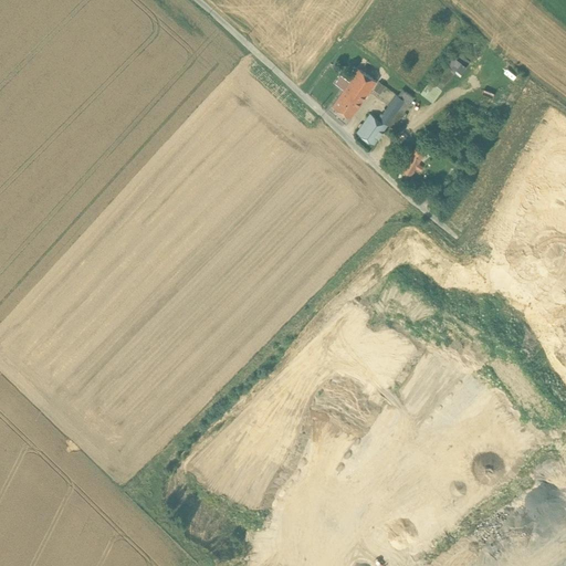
[(464,72),(469,64),(454,55),(450,63),(464,72)]
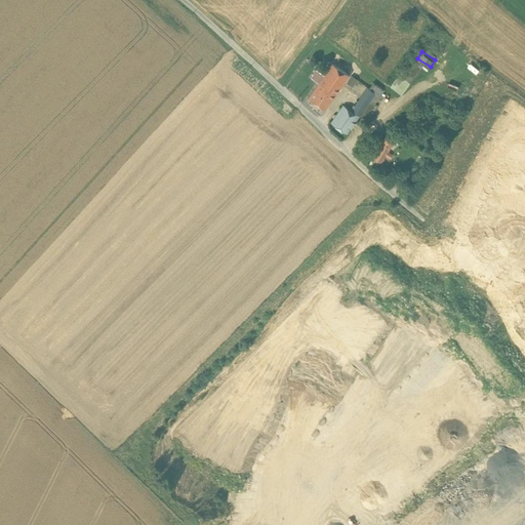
[(409,56),(389,83),(400,92),(420,65),(409,56)]
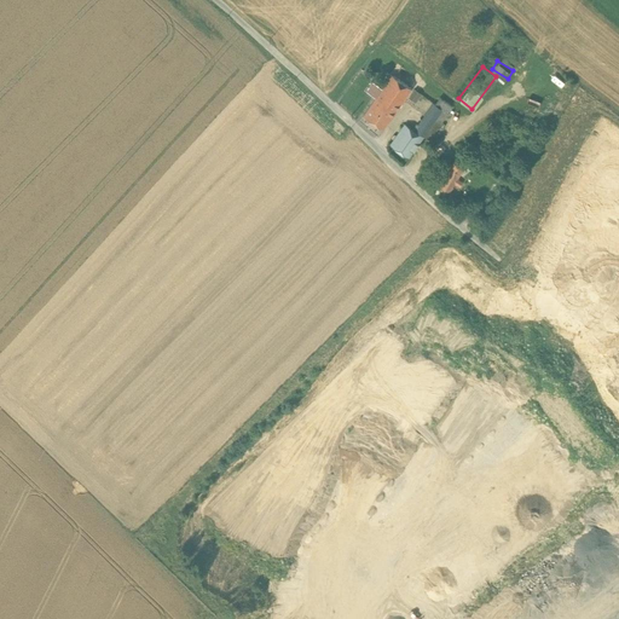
[(414,87),(392,73),(382,86),(404,100),(414,87)]
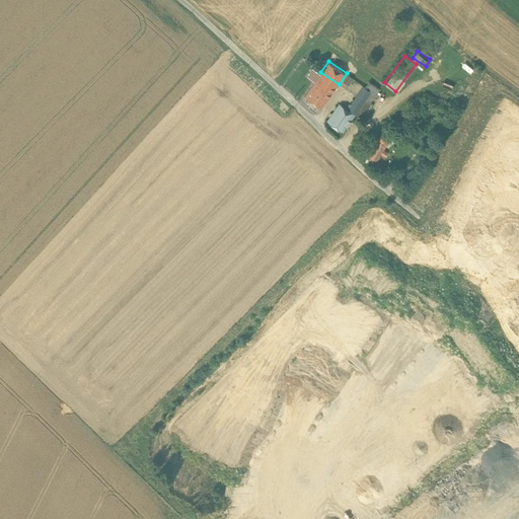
[(339,84),(320,72),(314,68),(309,76),(316,81),(306,95),(322,106),(339,84)]
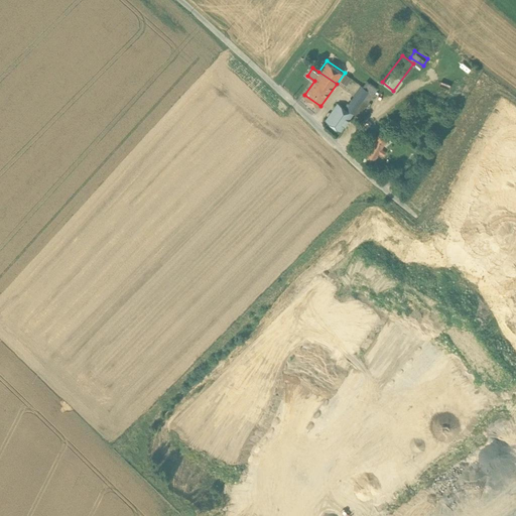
[(346,73),(342,80),(348,84),(353,76),(346,73)]
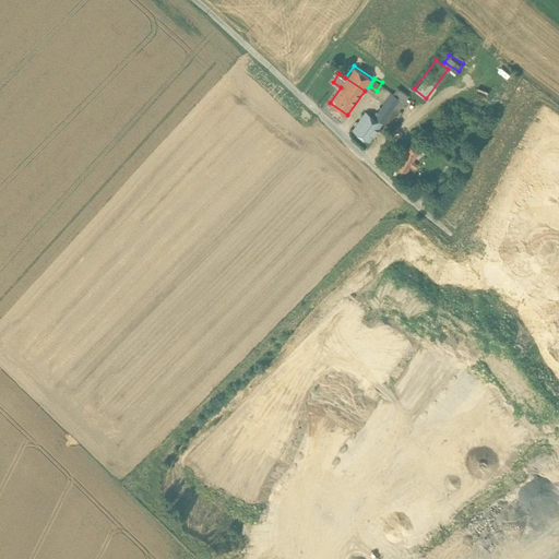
[(385,99),(391,91),(381,84),(376,93),(385,99)]
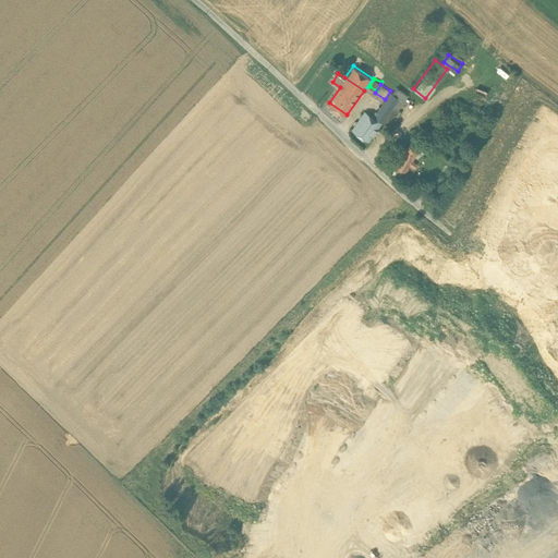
[(391,92),(378,112),(376,111),(373,116),(381,122),(383,121),(388,125),(400,109),(399,108),(408,94),(397,86),(392,93),(391,92)]
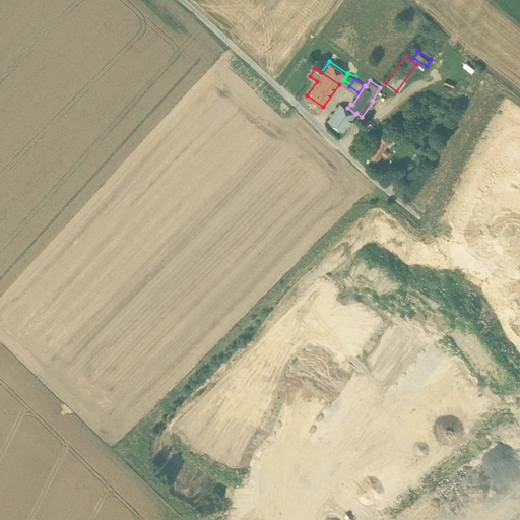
[(341,103),(329,120),(344,131),(355,114),(347,108),(341,103)]
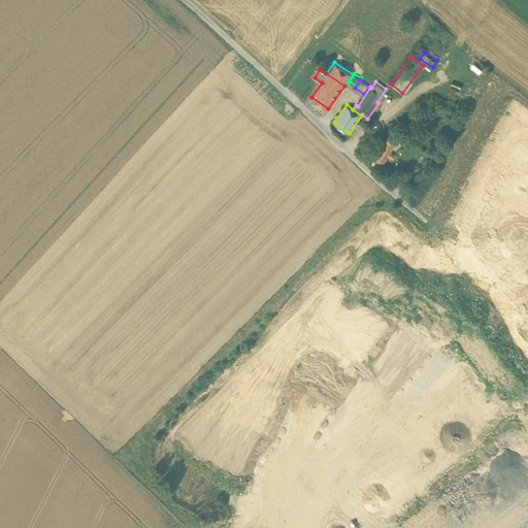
[(389,134),(374,158),(381,162),(383,163),(397,139),(396,139),(389,134)]
